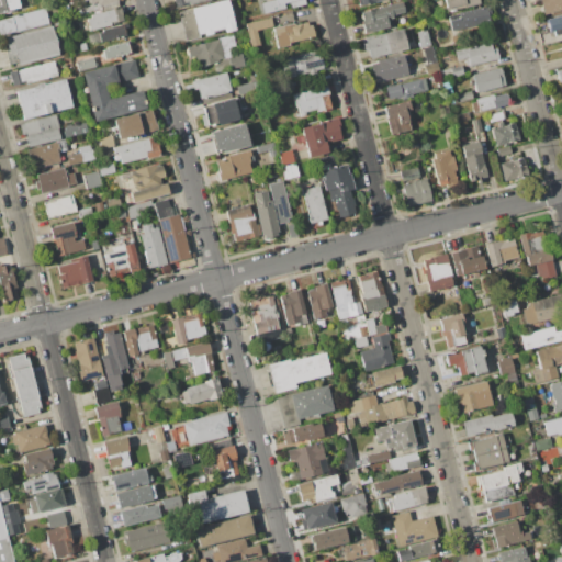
[(0,12),(0,0),(19,0),(21,8),(15,9),(15,11),(9,13),(8,11),(0,12)]
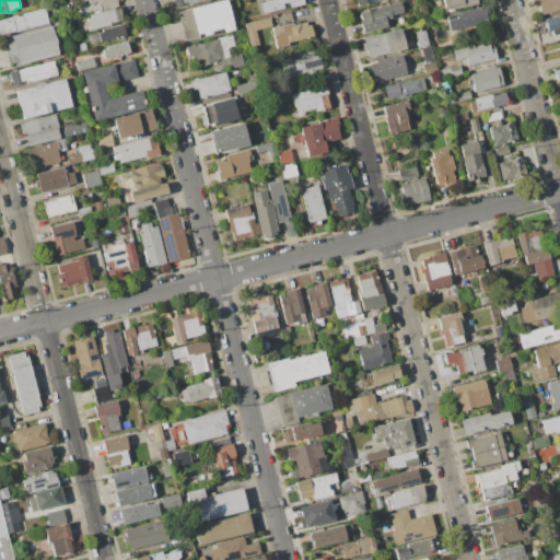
[(177,12),(226,0),(234,31),(224,33),(222,27),(211,30),(212,33),(203,35),(202,32),(197,33),(198,37),(185,41),(177,12)]
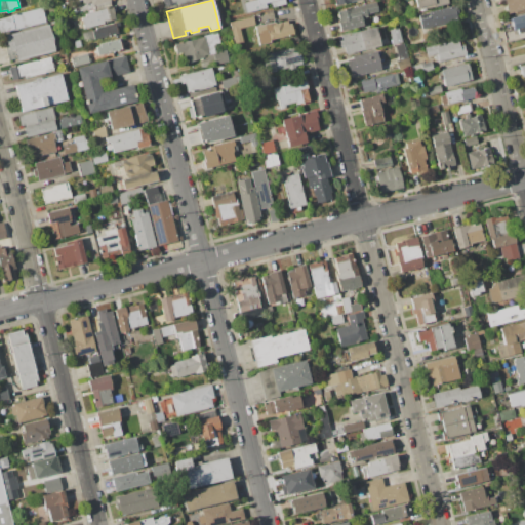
[(242,3),(252,0),(284,0),(285,4),(271,7),(270,2),(265,3),(267,8),(245,13),(242,3)]
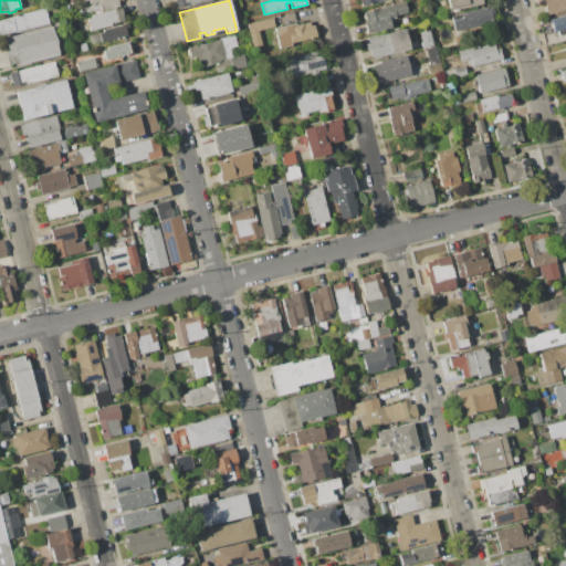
[(446,0),(449,11),(483,2),(482,0),(446,0)]
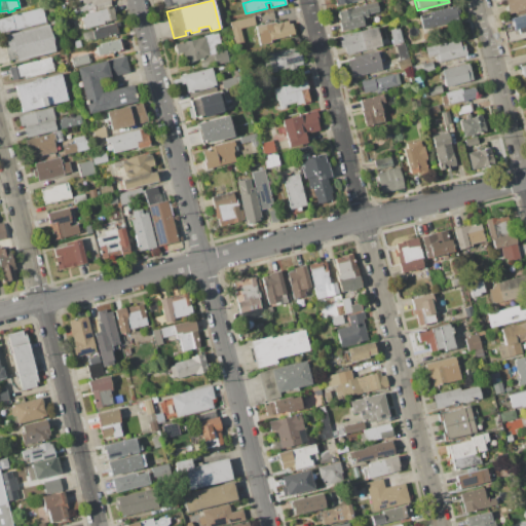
[(504,0),(525,0),(525,9),(509,14),(504,0)]
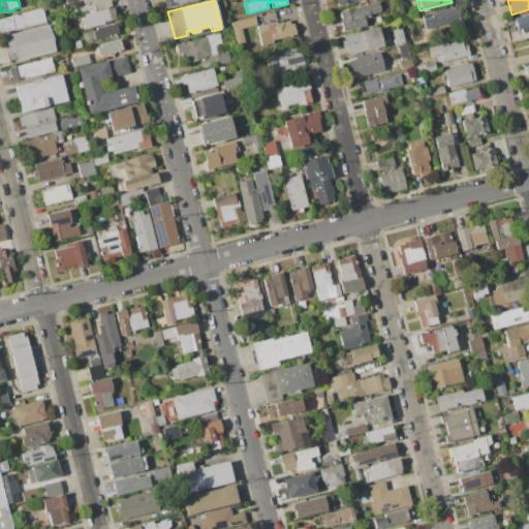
[(339,11),(378,2),(380,11),(370,13),(371,18),(364,19),(365,25),(344,30),(339,11)]
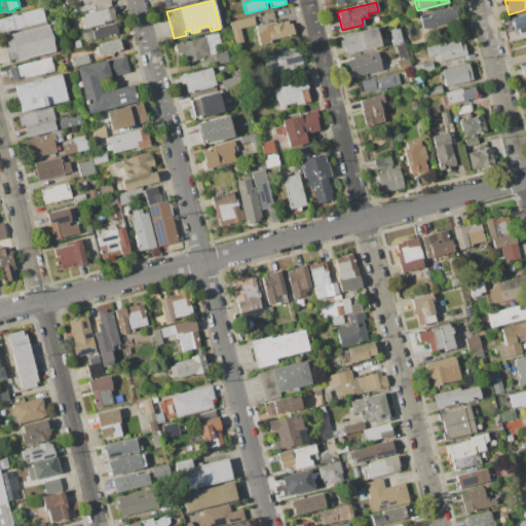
[(84,13),(112,6),(115,19),(107,22),(107,23),(83,29),(80,17),(85,16),(84,13)]
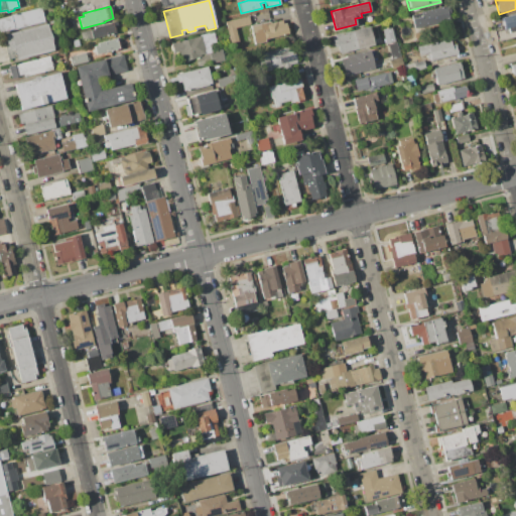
[(409,15),(444,6),(448,20),(413,29),(409,15)]
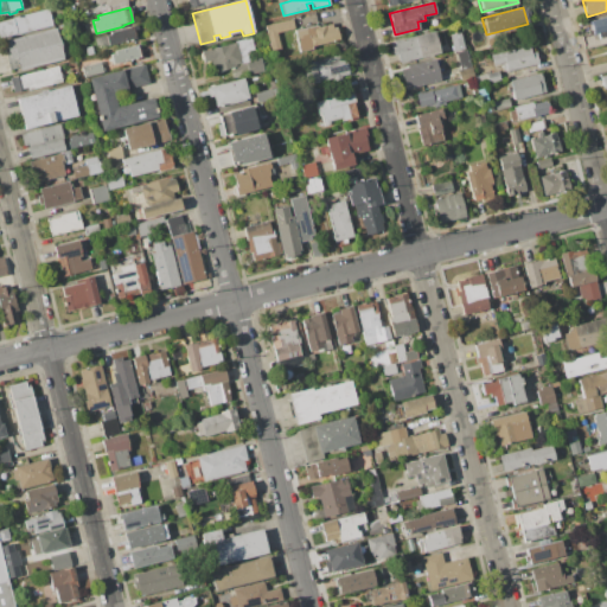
[(0,34),(0,21),(49,10),(52,26),(1,39),(0,34)]
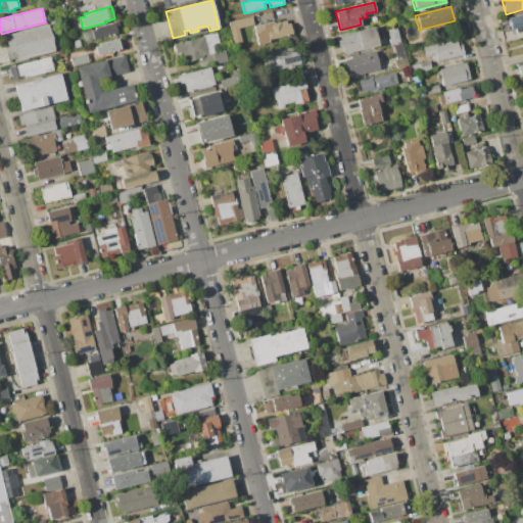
[(228,21),(251,15),(253,25),(238,29),(241,43),(233,45),(228,21)]
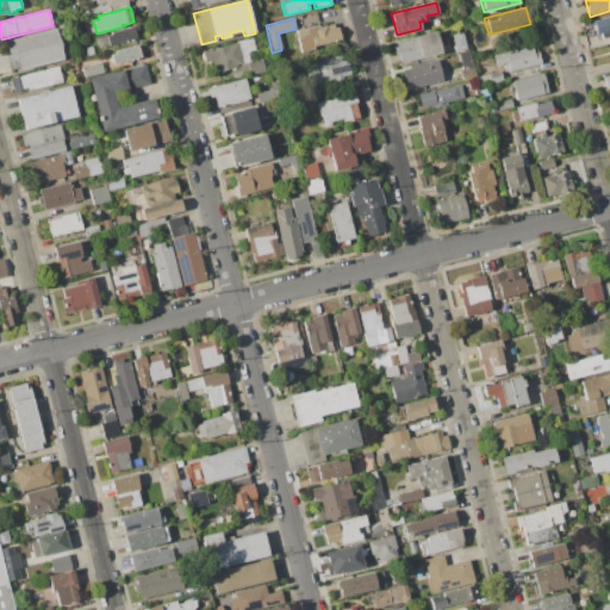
[(297,31),(319,25),(321,27),(335,24),(335,27),(338,27),(342,41),(313,47),(315,50),(302,53),(297,31)]
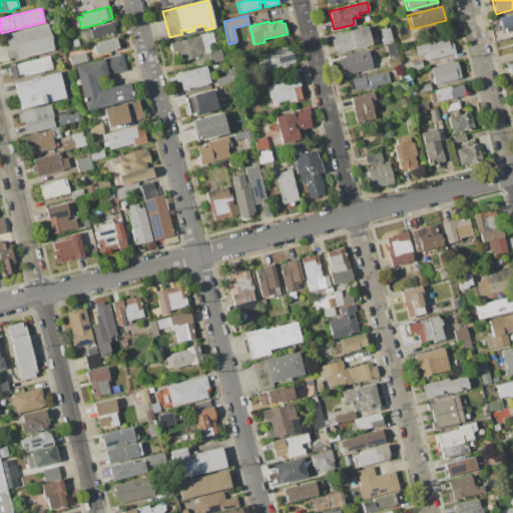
[(90,29),(112,23),(114,32),(92,38),(90,29)]
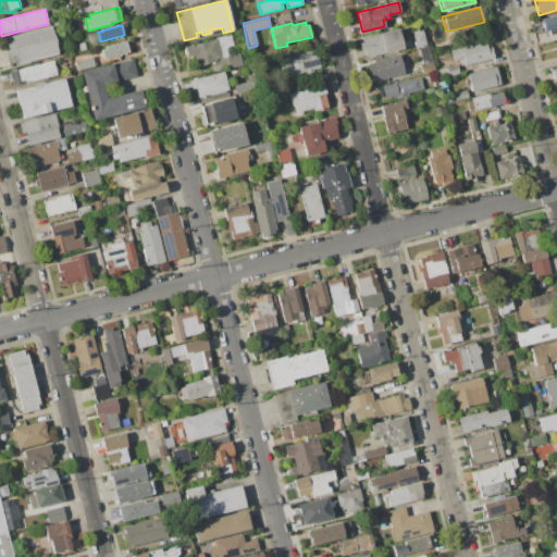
[(51,27),(59,54),(11,66),(3,38),(51,27)]
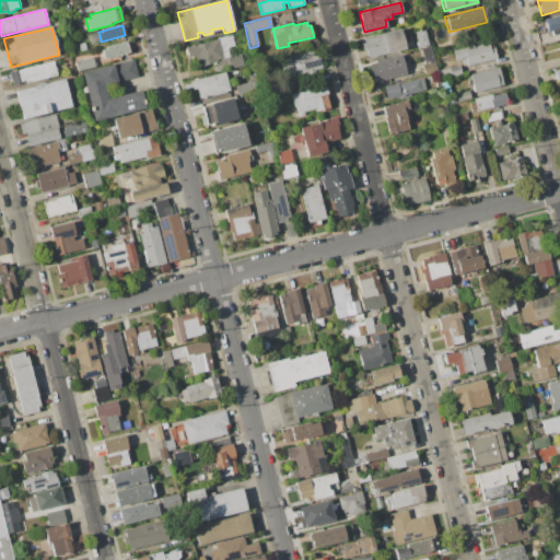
[(363,38),(399,30),(405,48),(369,58),(366,50),(363,51),(361,44),(364,43),(363,38)]
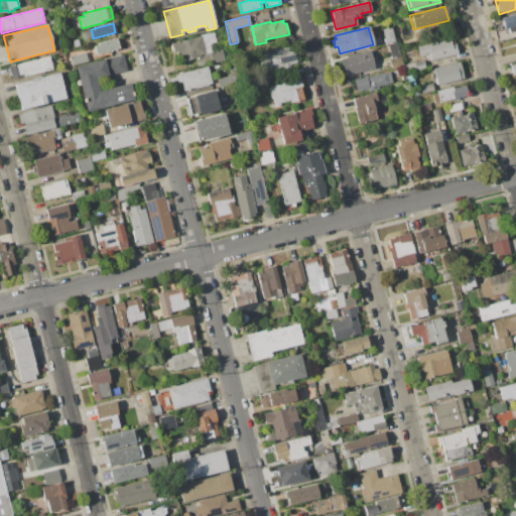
[(382,29),(391,27),(394,41),(385,43),(382,29)]
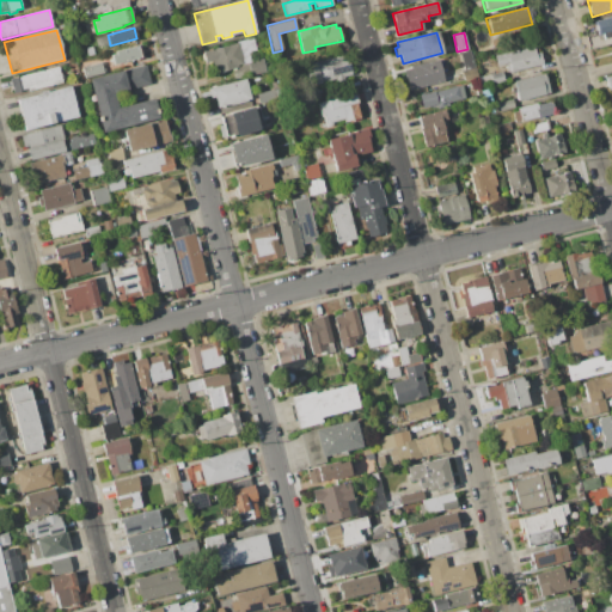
[(203,51),(252,38),(255,50),(250,51),(251,54),(248,55),(249,61),(262,59),(265,71),(236,78),(233,66),(228,67),(228,68),(218,72),(214,60),(206,62),(203,51)]
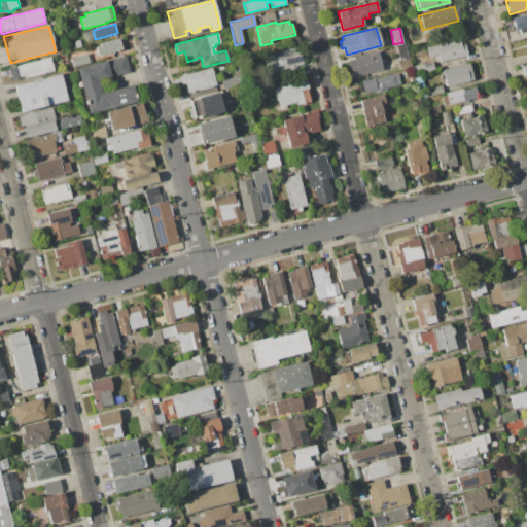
[(425,47),(459,39),(461,45),(464,44),(466,55),(437,62),(435,55),(427,57),(425,47)]
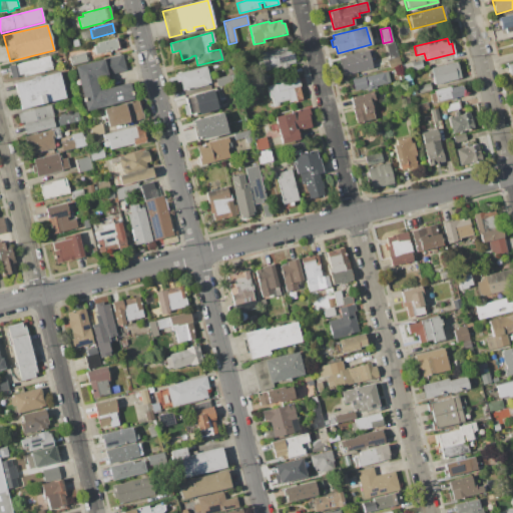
[(93,46),(98,45),(98,43),(116,39),(118,48),(95,54),(93,46)]
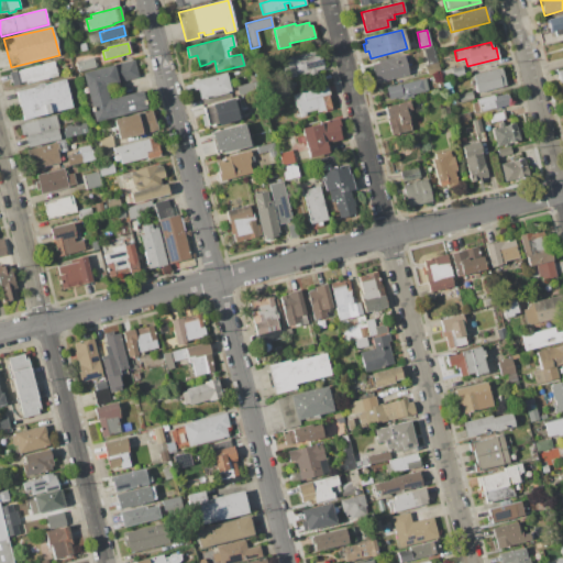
[(280,58),(319,48),(324,68),(317,70),(318,75),(310,76),(309,73),(285,78),(280,58)]
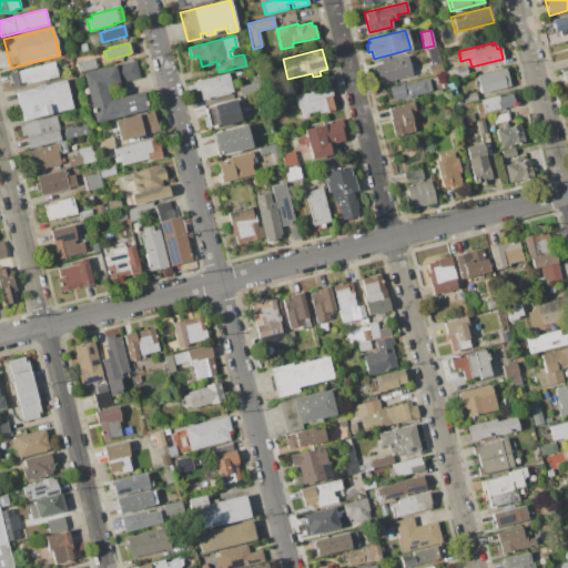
[(428,52),(436,50),(439,62),(432,63),(428,52)]
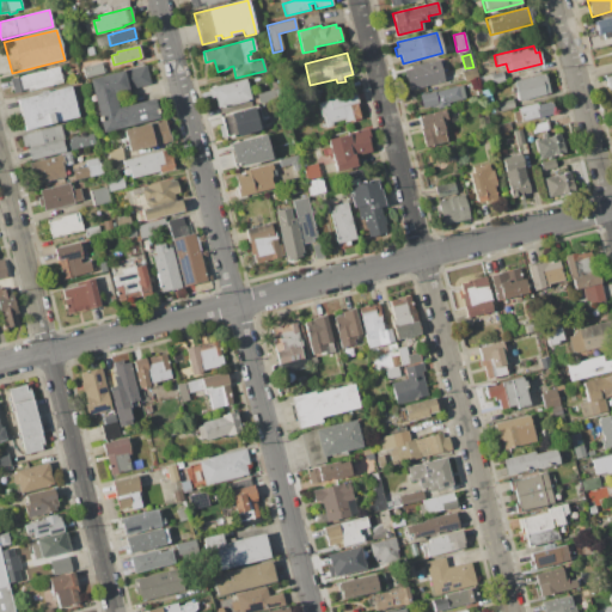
[(403,67),(440,57),(445,80),(409,89),(403,67)]
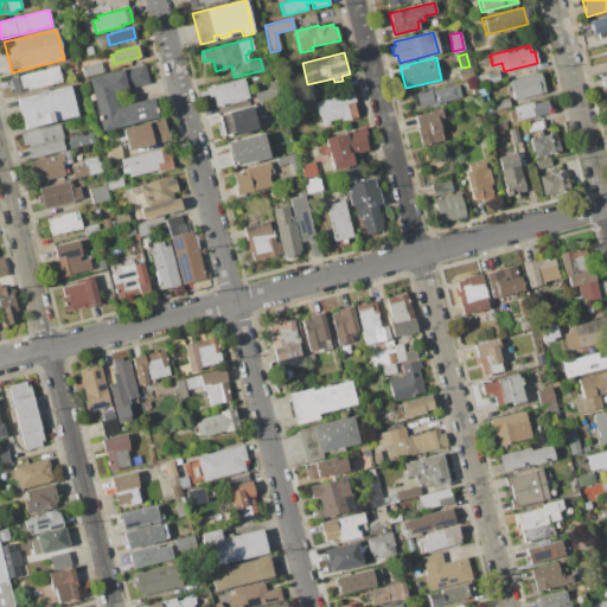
[(81,68),(100,63),(102,70),(95,72),(95,75),(83,78),(81,68)]
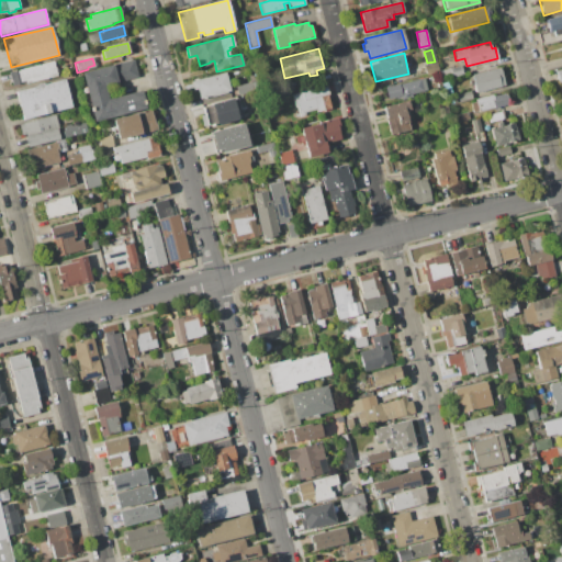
[(83,74),(136,60),(141,78),(107,87),(110,99),(144,91),(148,109),(96,122),(83,74)]
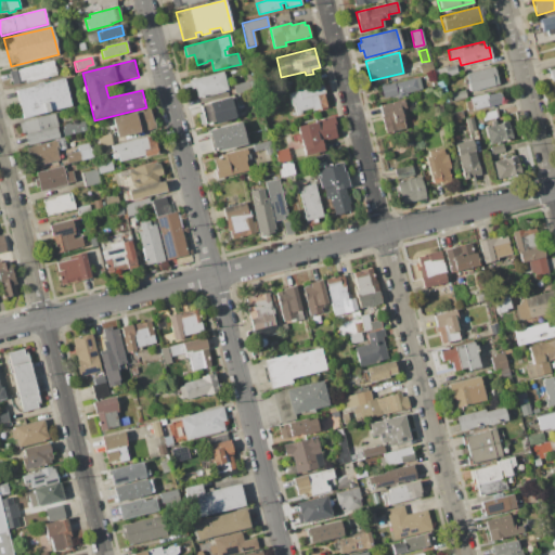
[(9,72),(52,61),(55,76),(13,87),(9,72)]
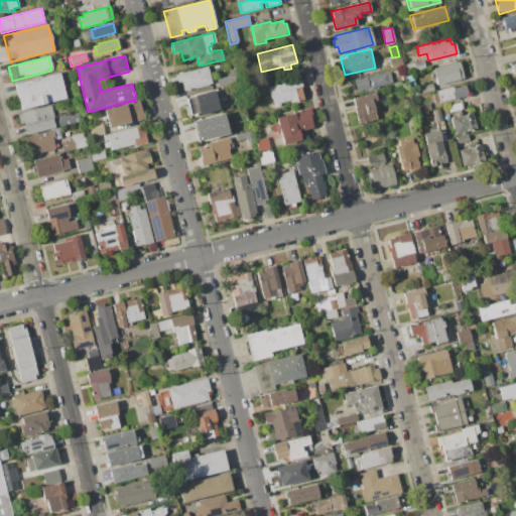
[(389,60),(400,57),(402,66),(391,69),(389,60)]
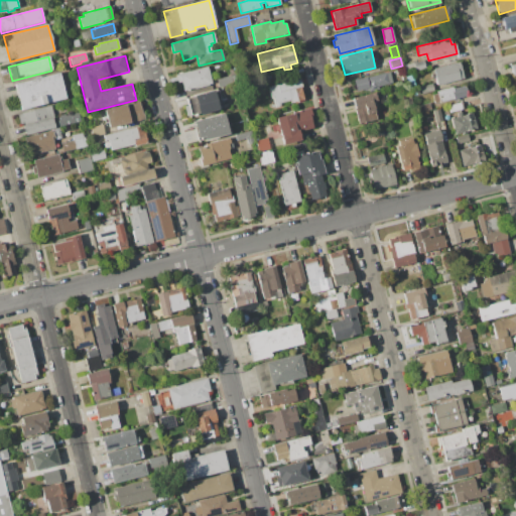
[(413,63),(424,60),(426,68),(415,71),(413,63)]
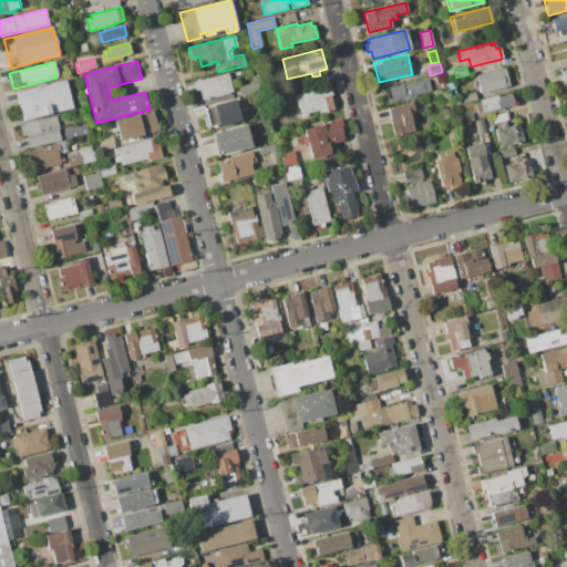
[(476,75),(506,68),(511,85),(481,93),(476,75)]
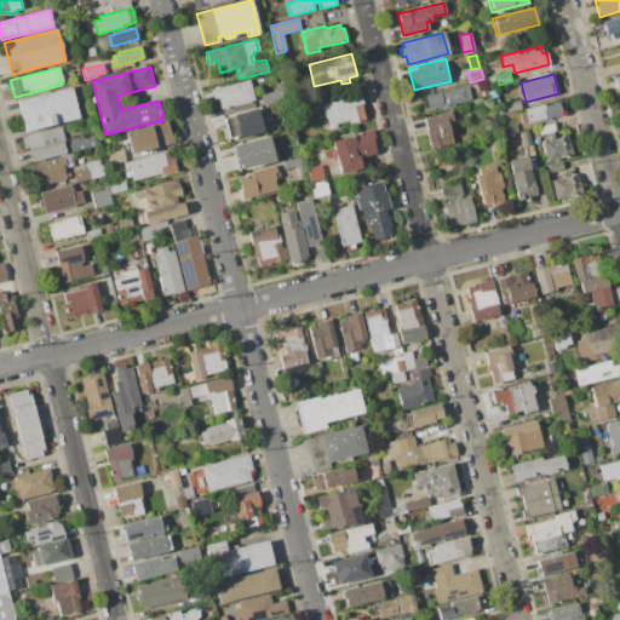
[(486,79),(495,76),(497,84),(487,86),(486,79)]
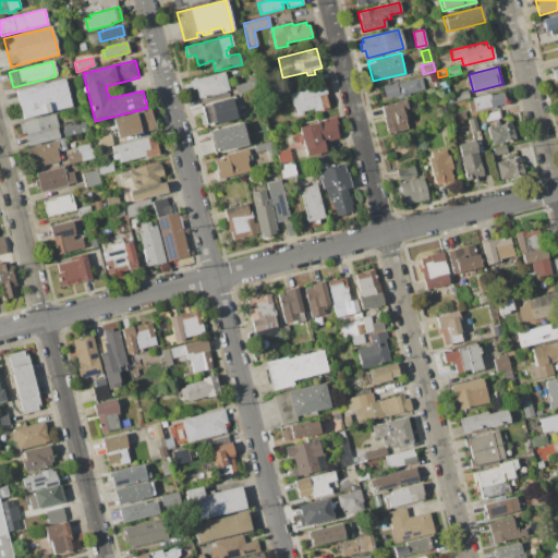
[(191,80),(225,72),(229,91),(198,98),(196,88),(193,89),(191,80)]
